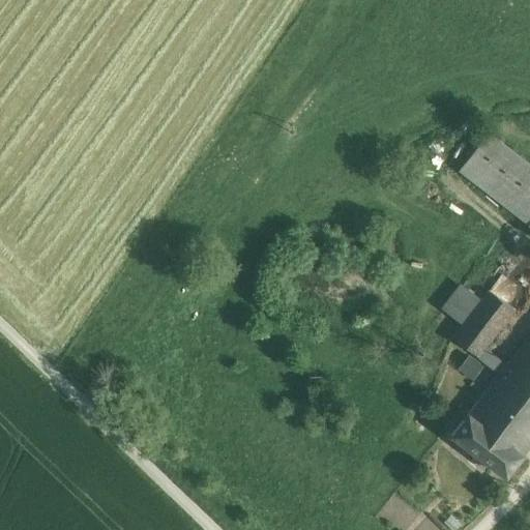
[(529,165),(488,133),(460,170),(529,224),(529,165)]
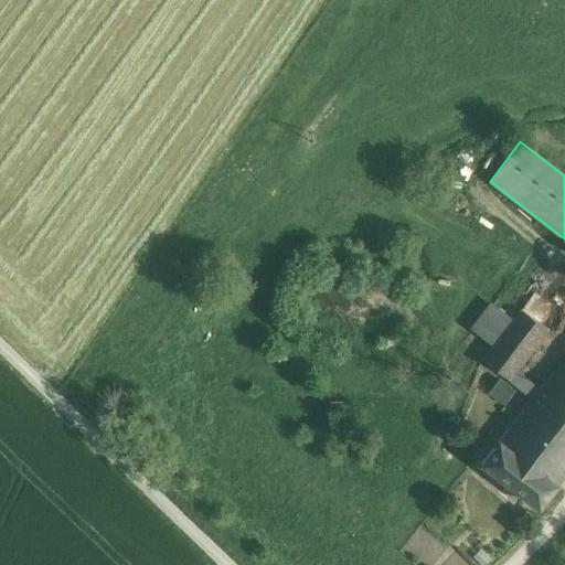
[(492,347),(483,359),(511,380),(518,371),(562,312),(534,291),(513,319),(492,347)]
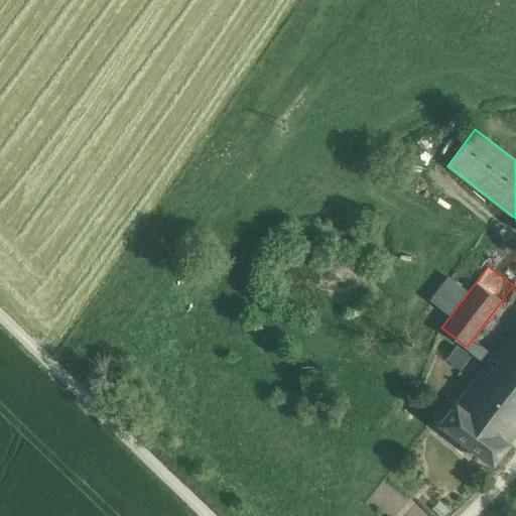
[(432,303),(449,316),(469,291),(452,278),(432,303)]
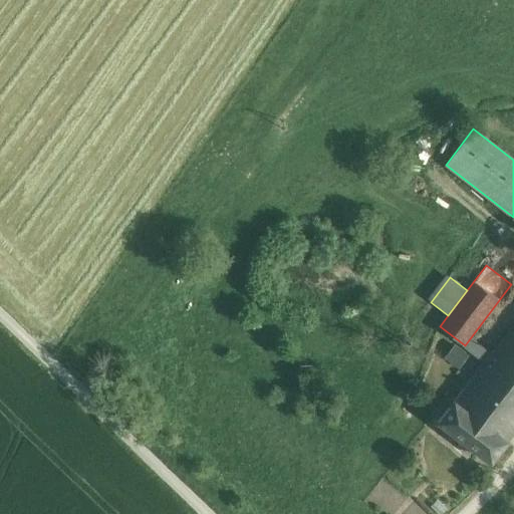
[(486,361),(483,366),(513,390),(513,324),(492,353),(486,361)]
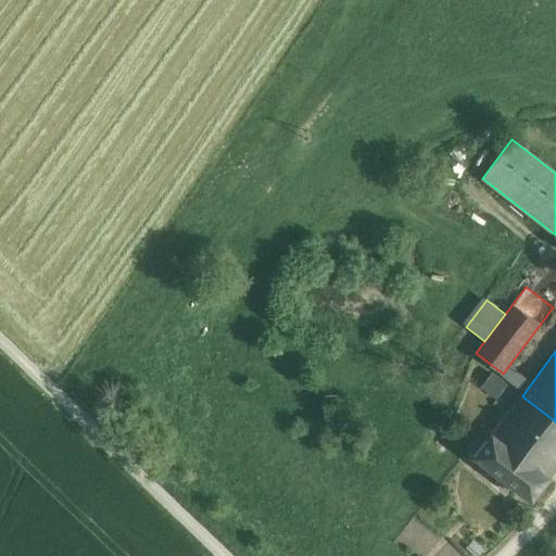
[(532,382),(509,365),(503,374),(526,391),(532,382)]
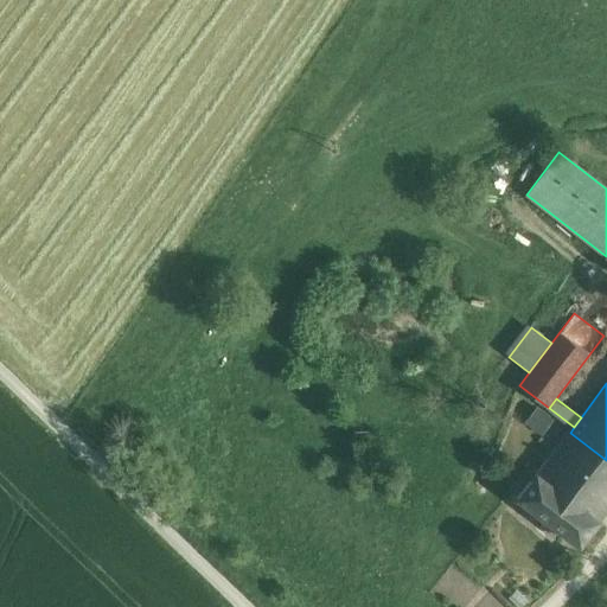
[(599,521),(598,519),(606,506),(606,460),(570,433),(538,474),(537,473),(518,498),(580,545),(599,521)]
